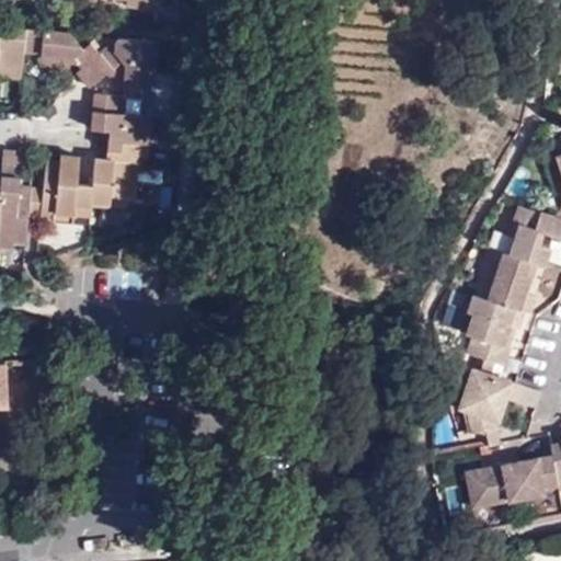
[(0,65),(23,67),(24,53),(26,30),(0,26),(0,65)]
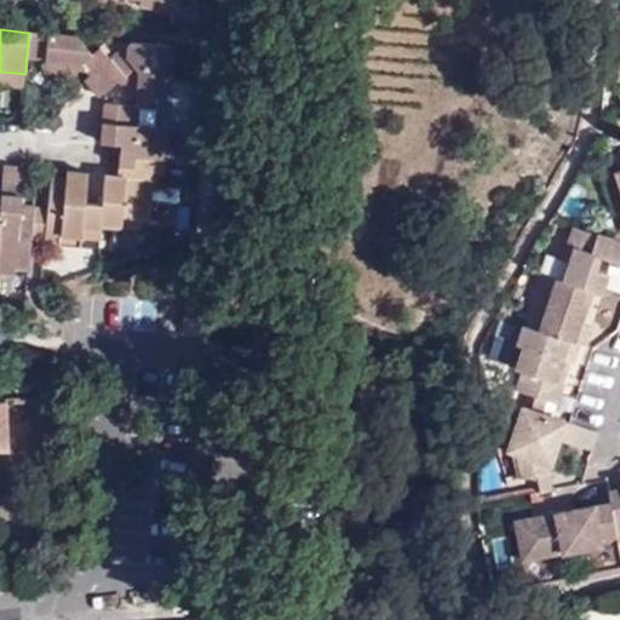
[(85,82),(99,98),(119,81),(125,76),(110,59),(101,49),(92,55),(79,38),(29,33),(27,58),(45,61),(65,62),(65,72),(80,72),(86,76),(85,82)]
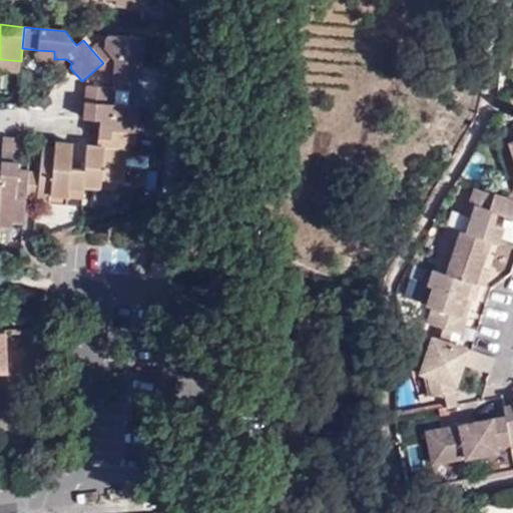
[(113,78),(130,79),(134,79),(136,55),(137,37),(107,35),(107,34),(91,49),(103,63),(98,67),(106,77),(113,78)]
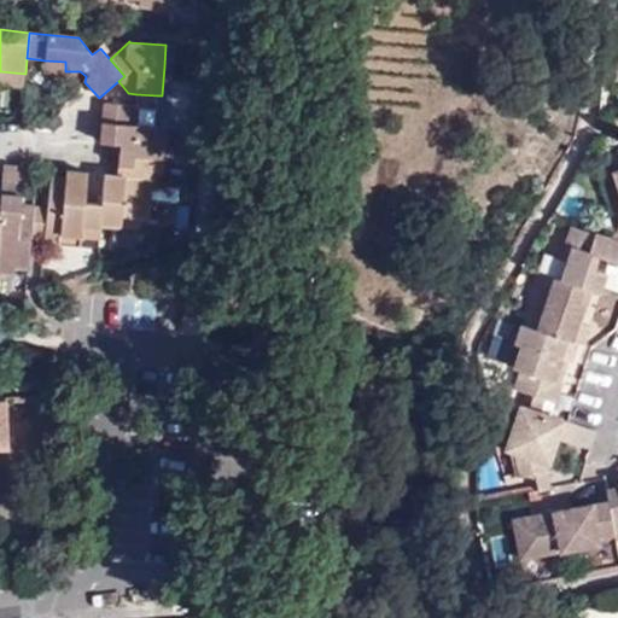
[(173,68),(175,46),(165,45),(164,66),(173,68)]
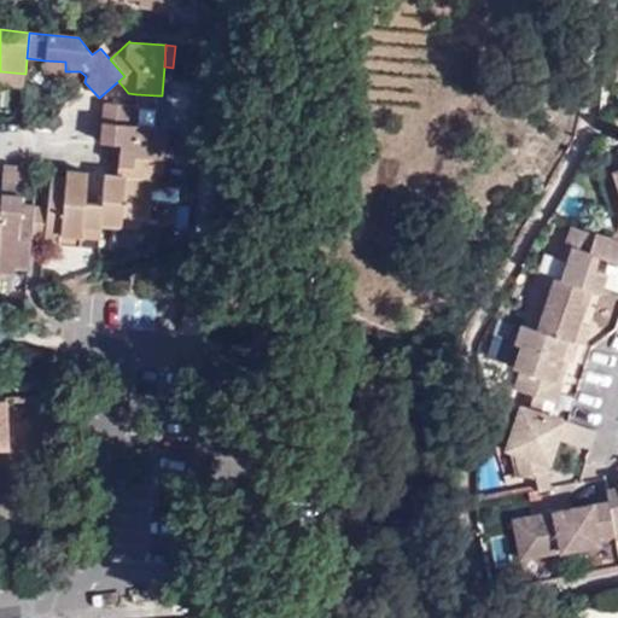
[(45,70),(65,71),(65,62),(45,60),(45,70)]
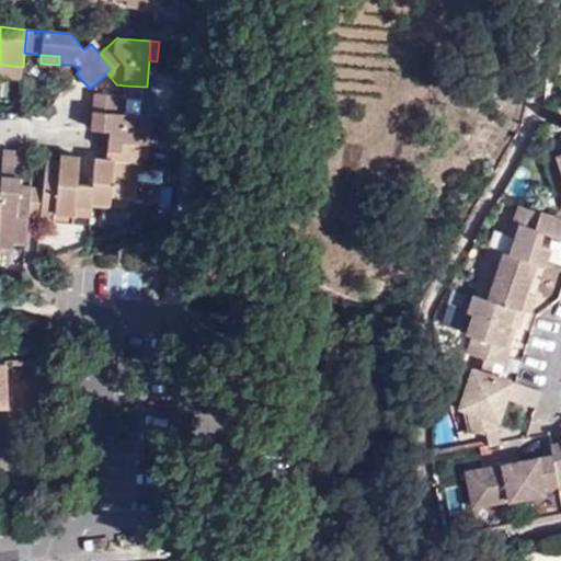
[(0,76),(22,78),(23,67),(0,65),(0,76)]
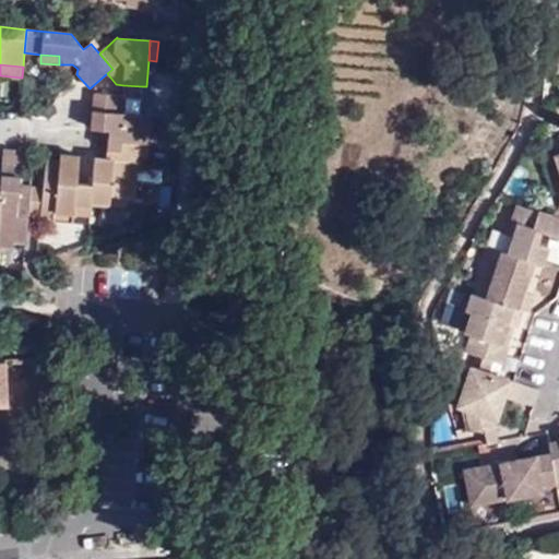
[(88,90),(90,88),(76,74),(75,75),(88,90)]
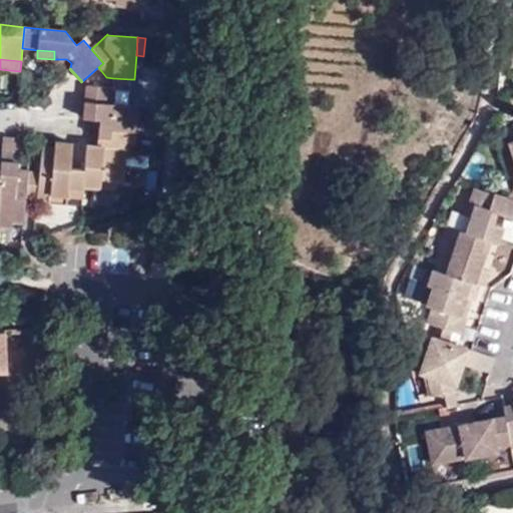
[(113,78),(112,87),(129,88),(130,79),(113,78)]
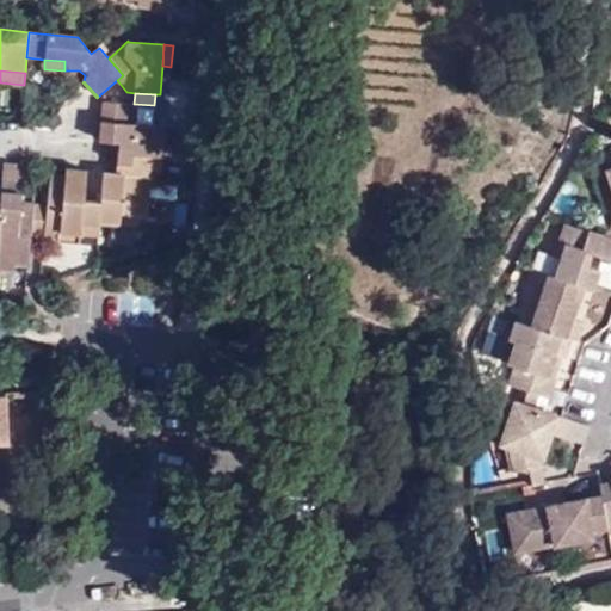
[(104,102),(102,121),(133,123),(134,104),(104,102)]
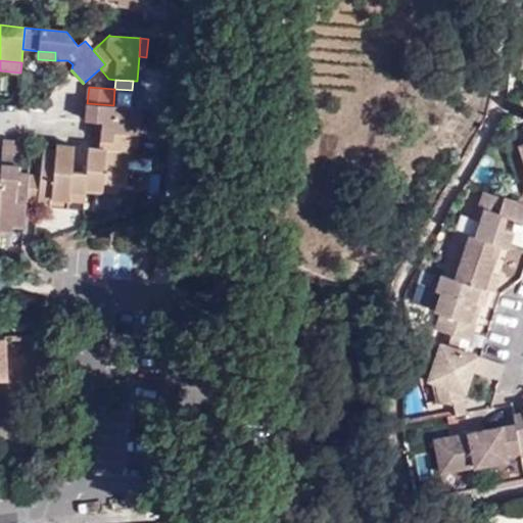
[(128,150),(135,150),(139,108),(113,105),(87,103),(86,120),(91,121),(101,121),(100,132),(100,139),(123,142),(122,149),(128,150)]
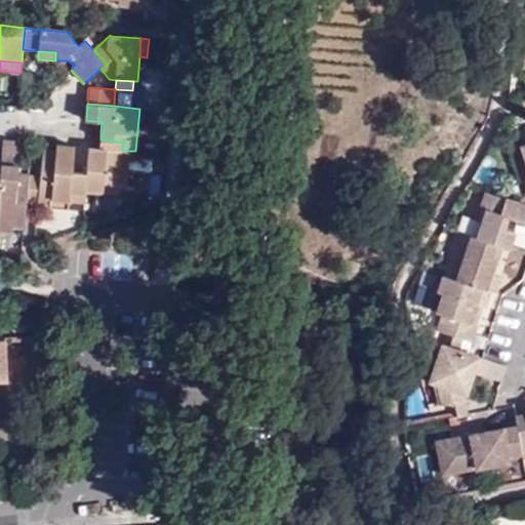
[(91,121),(101,132),(102,121),(91,121)]
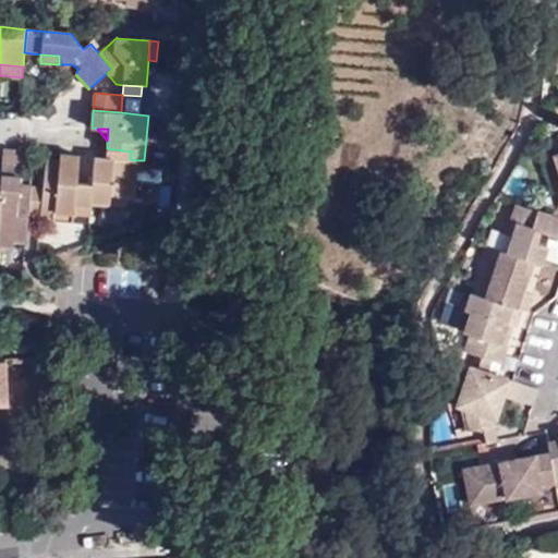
[(73,214),(89,215),(91,203),(108,203),(109,193),(129,195),(133,196),(135,166),(129,166),(130,159),(131,152),(107,148),(106,159),(106,164),(94,162),(92,184),(76,183),(73,213),(73,214)]
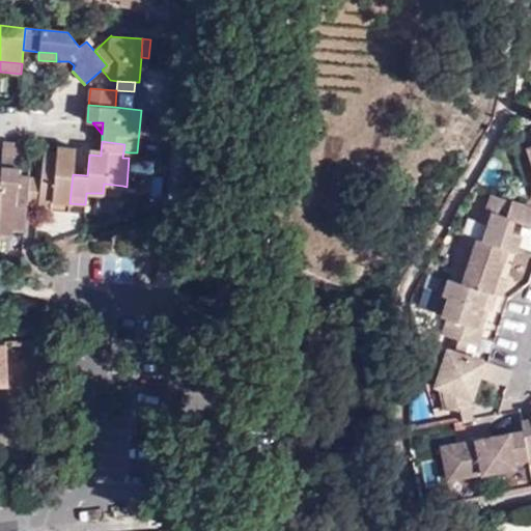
[(4,143),(2,168),(20,170),(22,144),(4,143)]
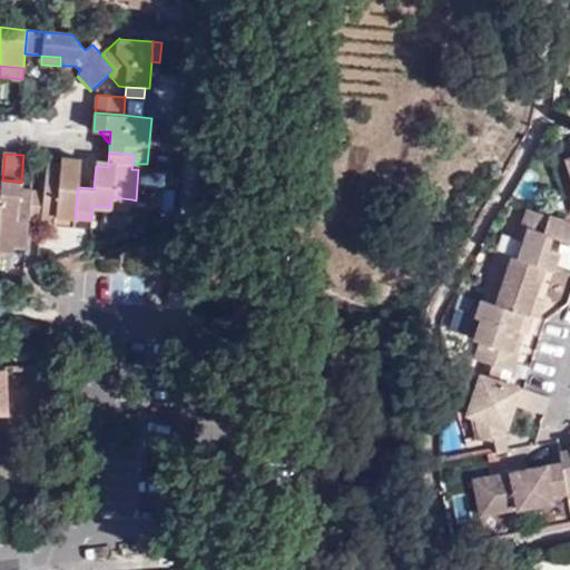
[(45,193),(41,218),(53,219),(55,215),(75,217),(78,187),(80,159),(61,158),(60,164),(47,163),(45,193)]
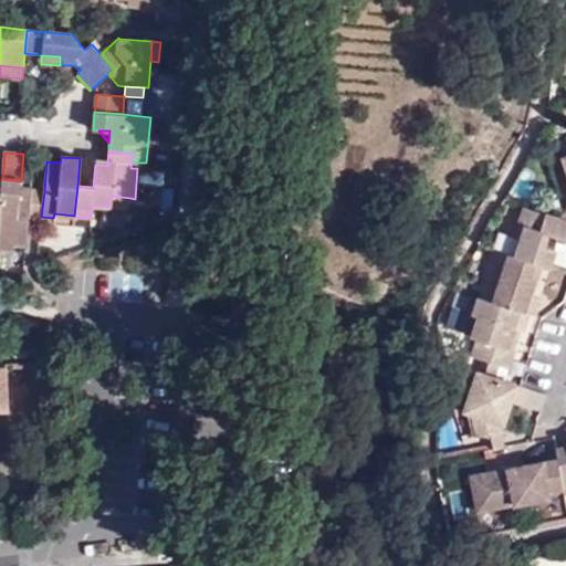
[(13,243),(27,243),(30,216),(32,190),(20,189),(21,181),(2,179),(1,187),(0,198),(0,236),(9,237),(9,242),(13,243)]
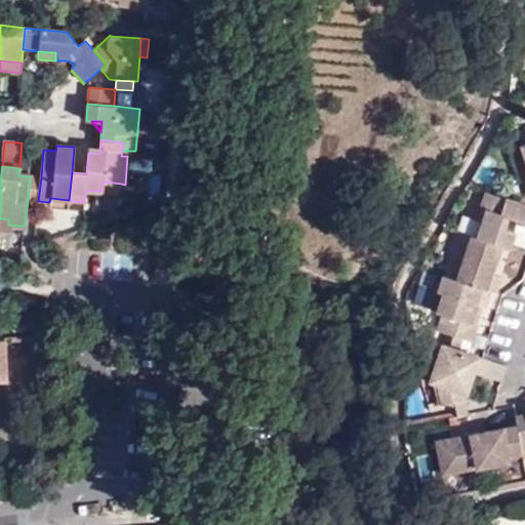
[(28,200),(38,201),(41,177),(30,176),(28,200)]
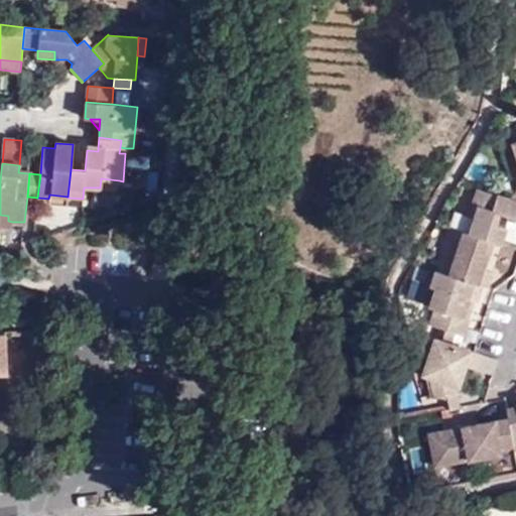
[(101,178),(100,187),(114,188),(119,180),(101,178)]
